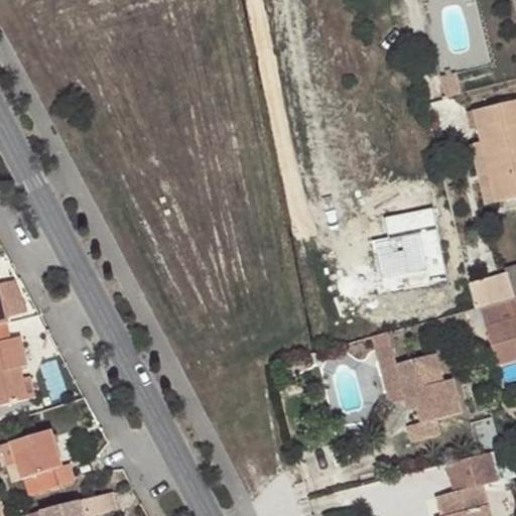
[(515,198),(515,103),(475,113),(482,142),(470,145),(486,205),(515,198)]
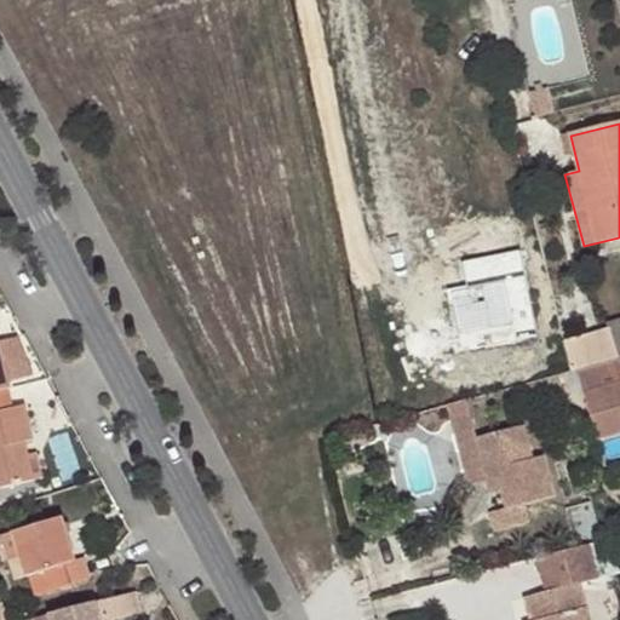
[(612,336),(564,349),(570,372),(578,369),(619,359),(612,336)]
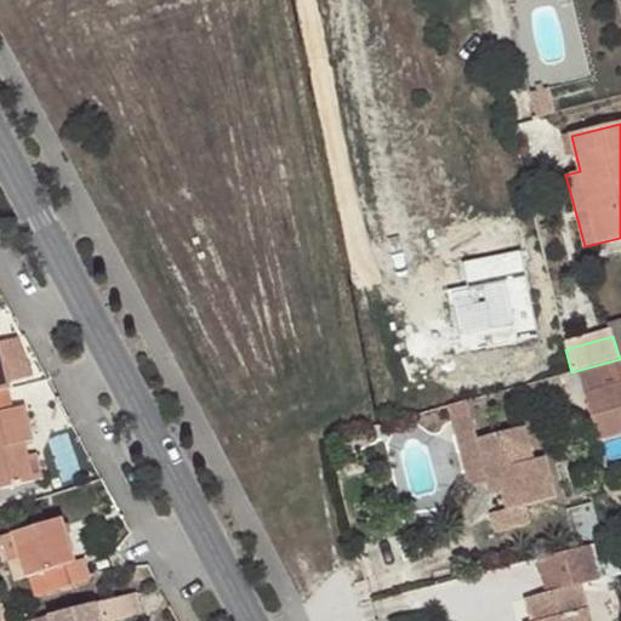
[(0,387),(5,387),(30,383),(24,355),(1,359),(0,354),(0,387)]
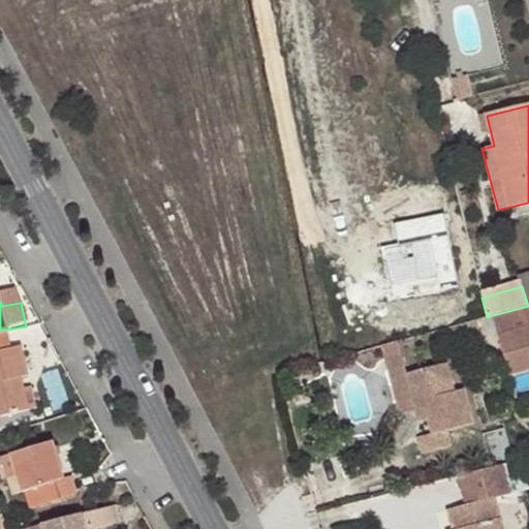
[(528,328),(528,305),(528,306),(493,315),(499,337),(528,328)]
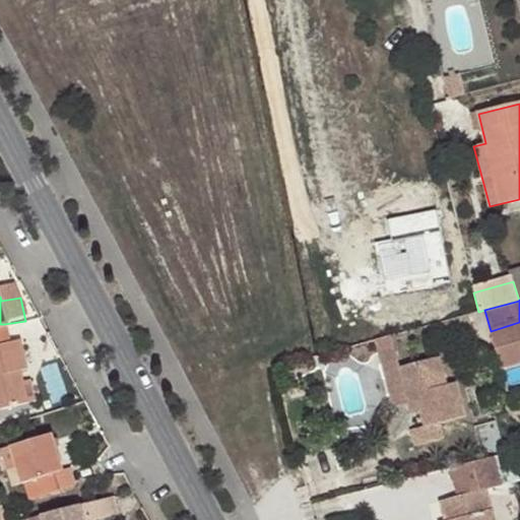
[(519,322),(491,331),(502,370),(519,364),(519,322)]
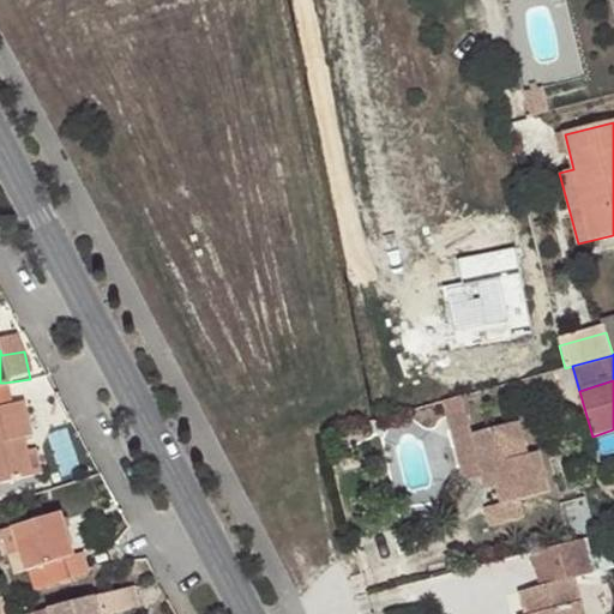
[(0,480),(29,473),(23,446),(17,447),(14,435),(20,434),(29,432),(20,397),(10,401),(5,383),(0,383),(0,480)]
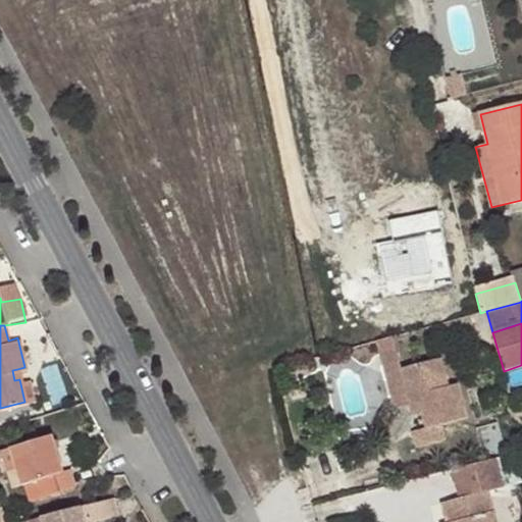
[(402,375),(411,410),(421,407),(423,419),(427,432),(413,437),(418,455),(449,444),(445,429),(467,423),(458,388),(449,392),(441,363),(402,375)]
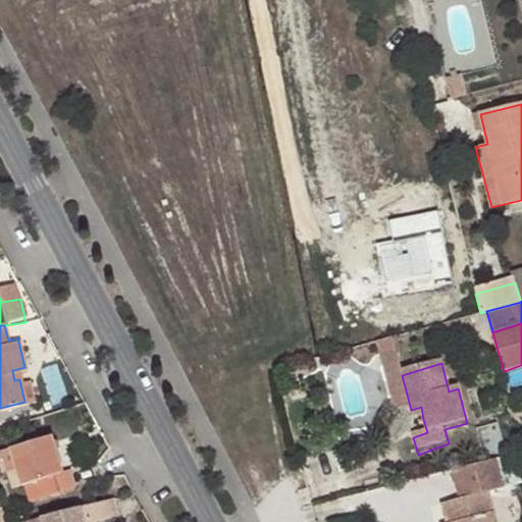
[(19,379),(24,402),(32,400),(28,378),(19,379)]
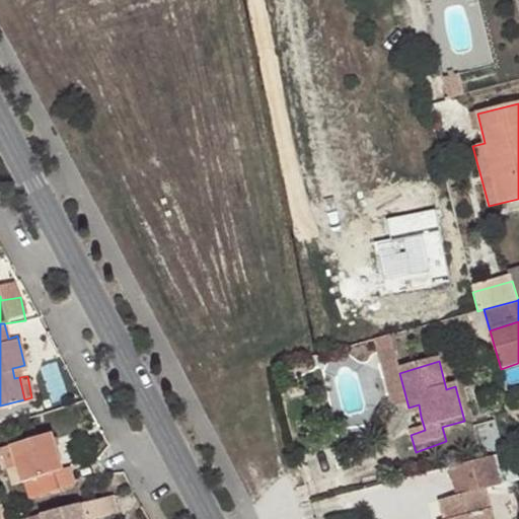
[(419,404),(409,408),(411,419),(421,417),(419,404)]
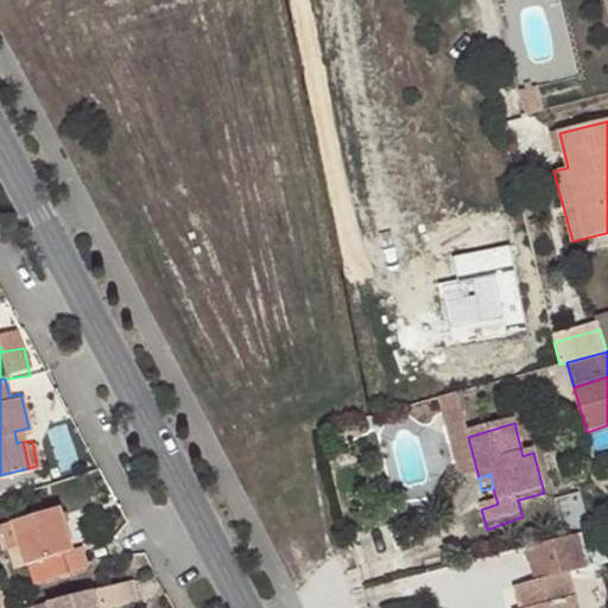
[(11,519),(17,542),(24,562),(42,558),(46,577),(86,567),(81,548),(70,549),(59,506),(11,519)]
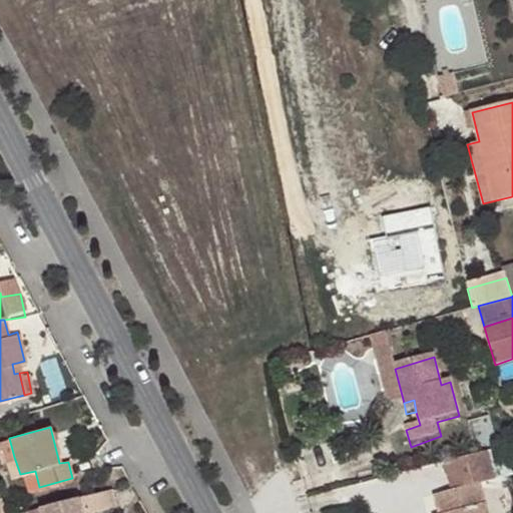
[(5,460),(14,457),(9,438),(1,440),(5,460)]
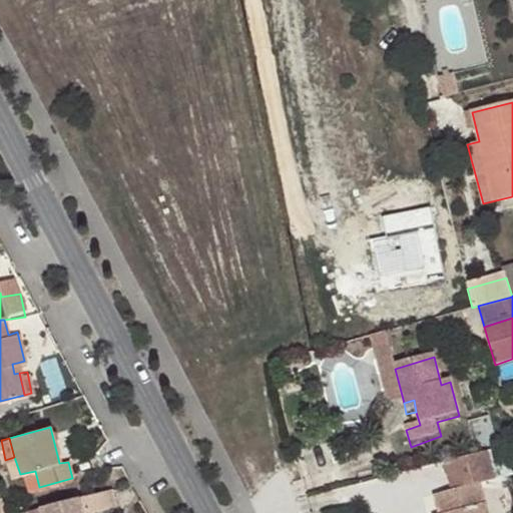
[(446,512),(448,512),(488,512),(479,481),(436,493),(441,512),(446,512)]
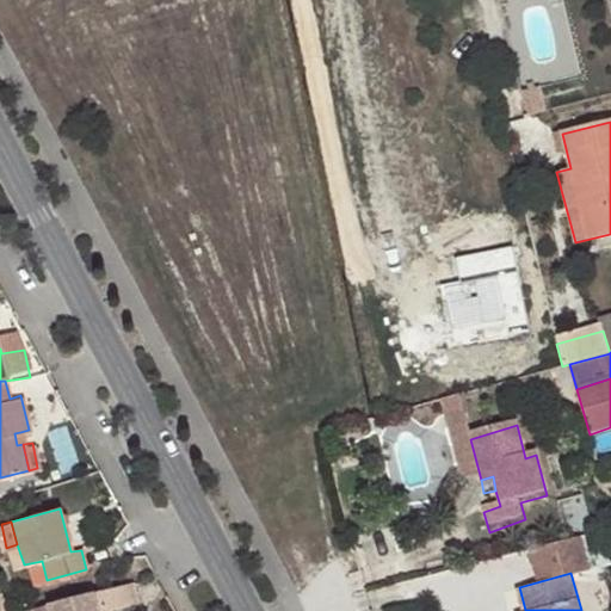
[(97,610),(98,610),(92,593),(47,605),(48,610),(97,610)]
